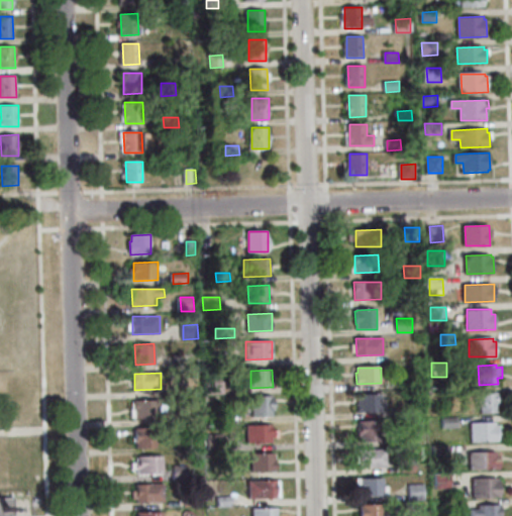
[(209,394),(208,380),(226,380),(226,394),(209,394)]
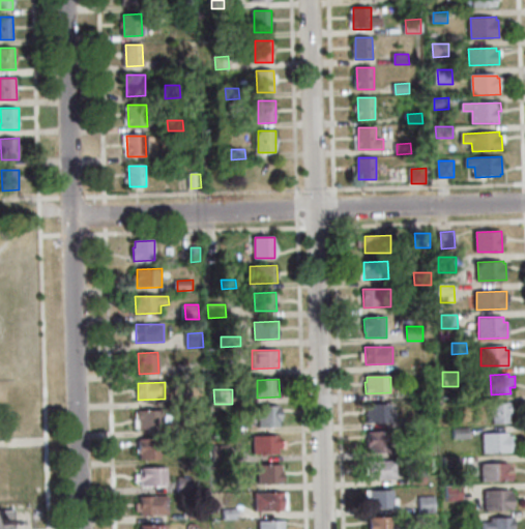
[(491,404),(492,424),(511,423),(511,403),(491,404)]
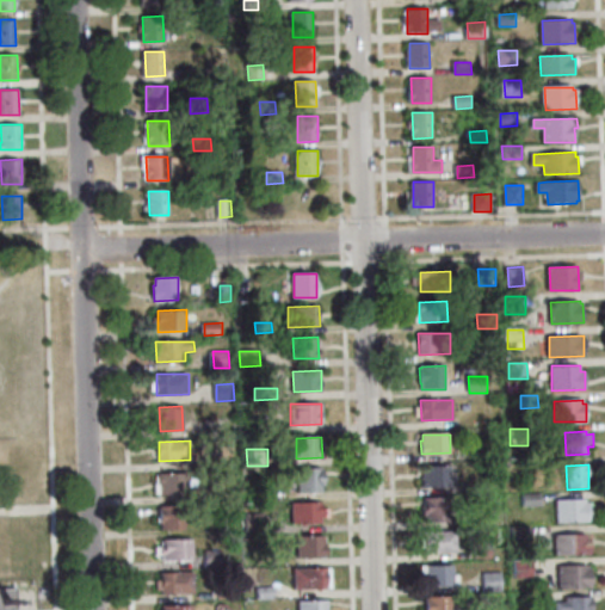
[(450,487),(424,487),(423,468),(450,467),(450,487)]
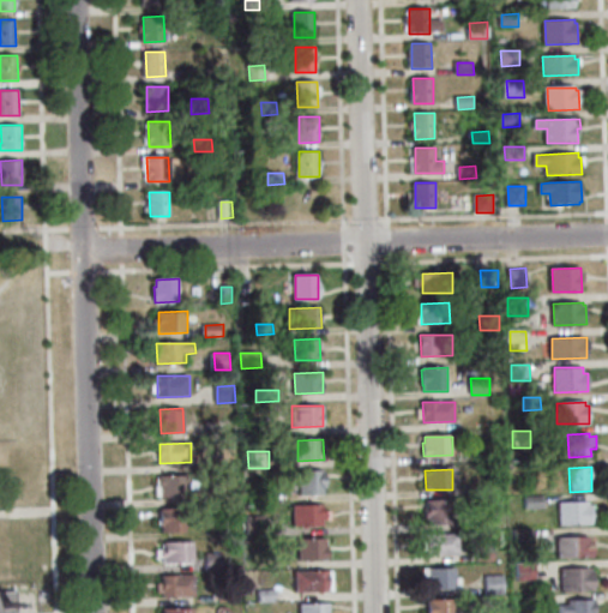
[(324,472),(324,473),(325,473),(325,488),(324,488),(324,493),(300,494),(300,472),(324,472)]
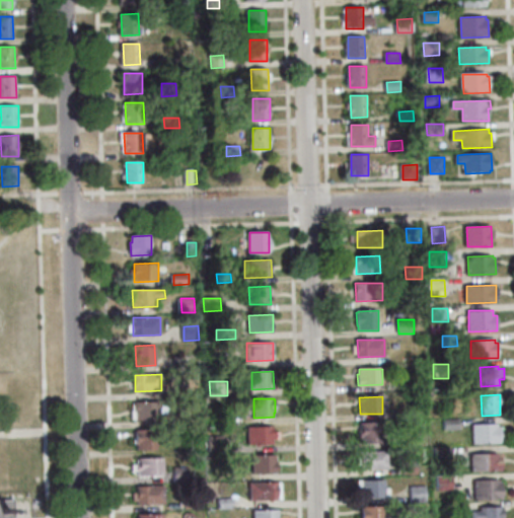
[(160,401),(160,419),(136,420),(135,401),(160,401)]
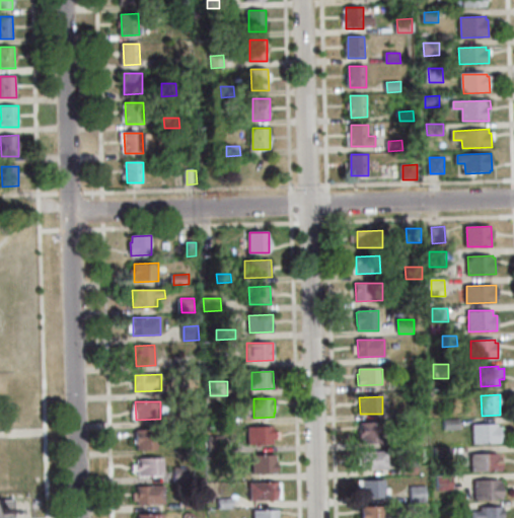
[(193,414),(193,426),(174,426),(174,414),(193,414)]
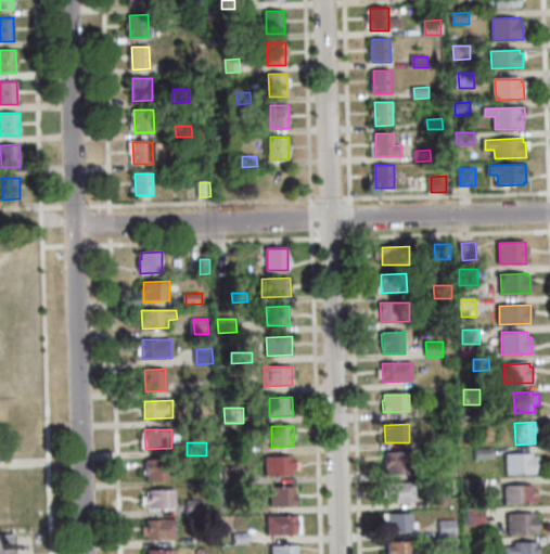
[(475,449),(476,461),(491,460),(491,449),(475,449)]
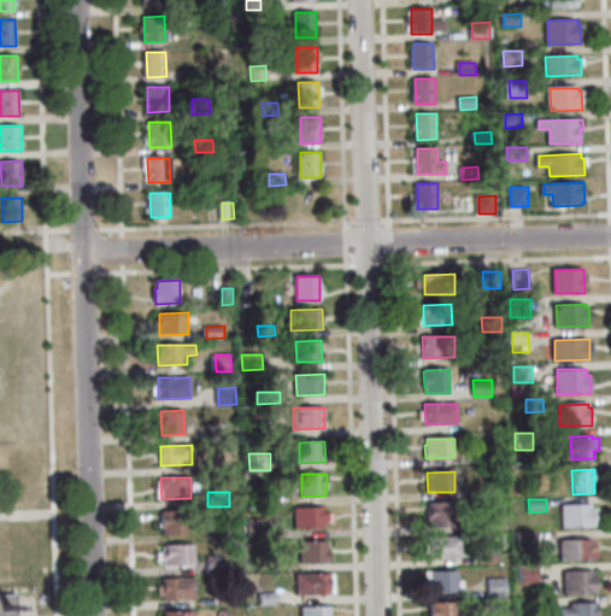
[(429,527),(429,503),(454,503),(454,527),(429,527)]
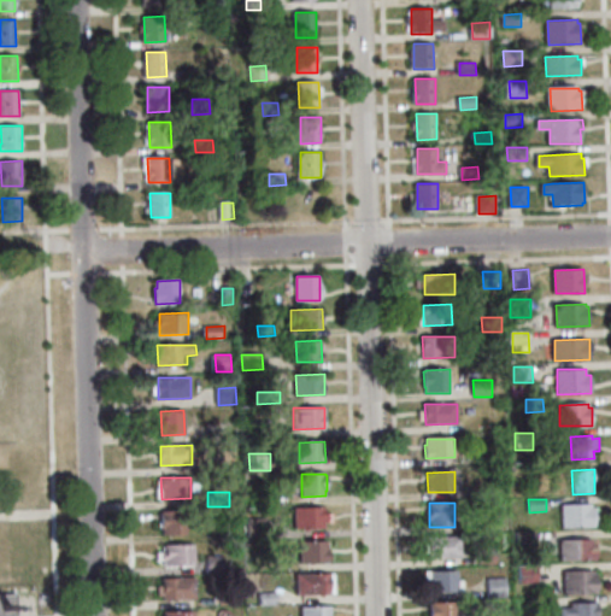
[(562,505),(562,528),(594,527),(594,508),(592,508),(592,504),(562,505)]
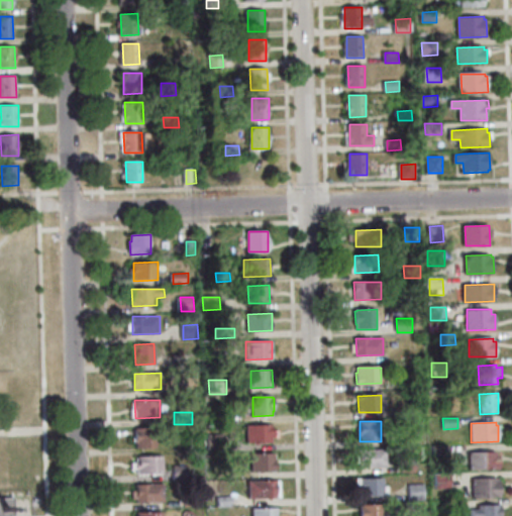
[(247,425),(274,424),(275,437),(273,437),(273,441),(247,442),(247,425)]
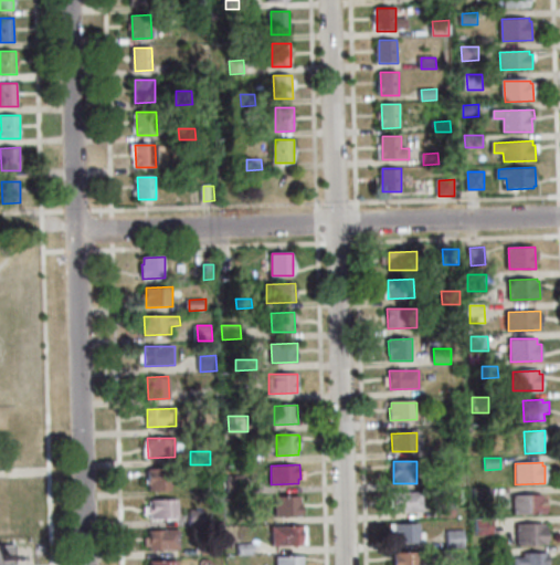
[(149,469),(171,469),(172,490),(149,491),(149,469)]
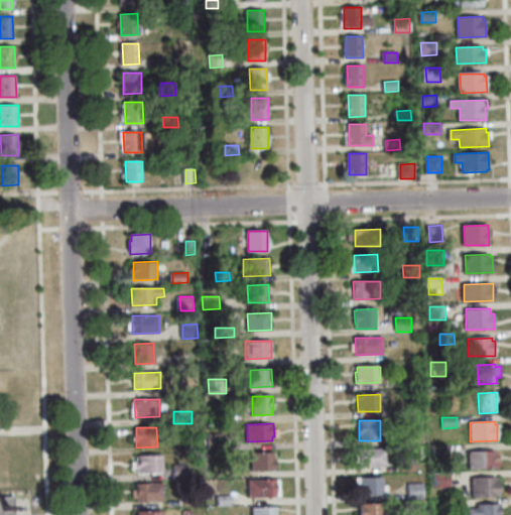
[(212,445),(211,433),(224,433),(224,445),(212,445)]
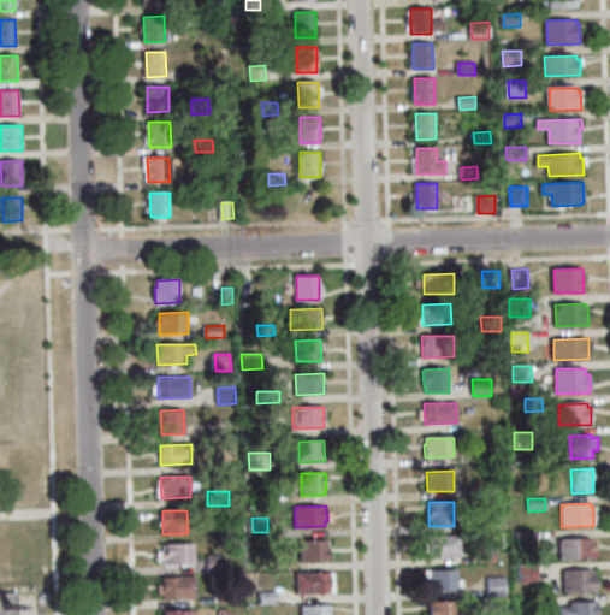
[(460,556),(427,557),(426,537),(460,536),(460,556)]
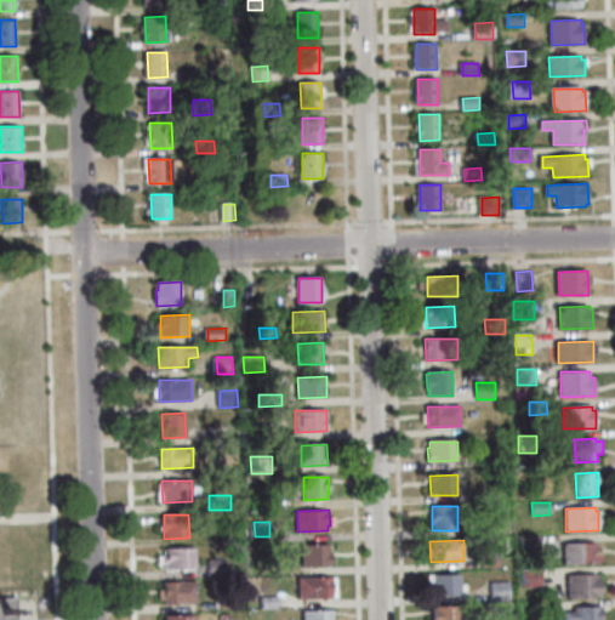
[(564,564),(601,564),(601,547),(597,547),(597,544),(564,544),(564,564)]
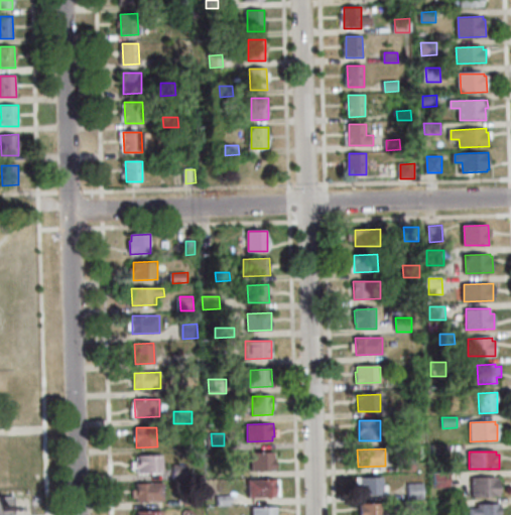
[(274,453),(275,470),(252,471),(251,453),(274,453)]
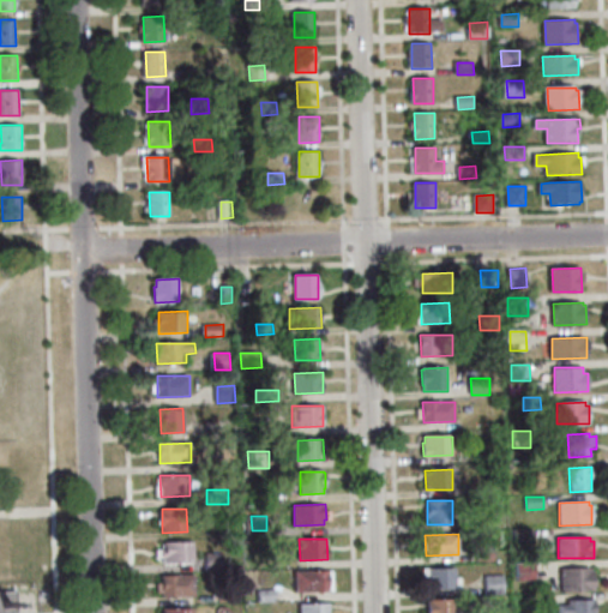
[(194,541),(194,563),(166,563),(164,542),(194,541)]
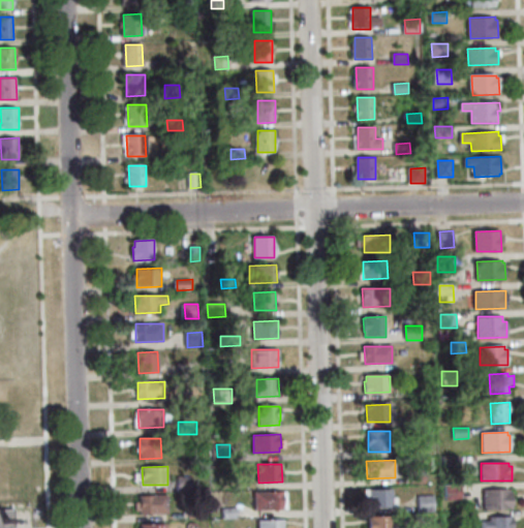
[(426,484),(411,484),(410,472),(426,472),(426,484)]
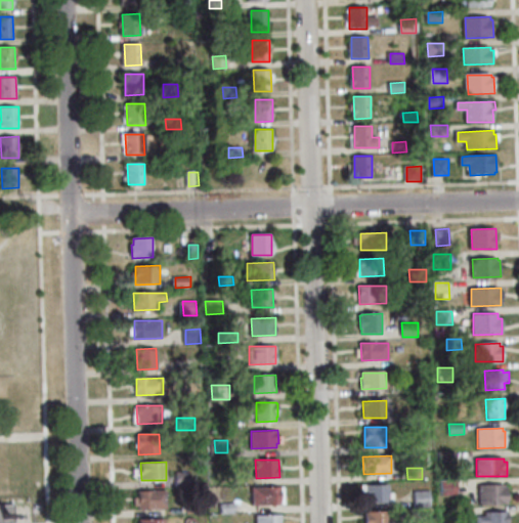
[(191,486),(177,486),(177,473),(190,473),(191,486)]
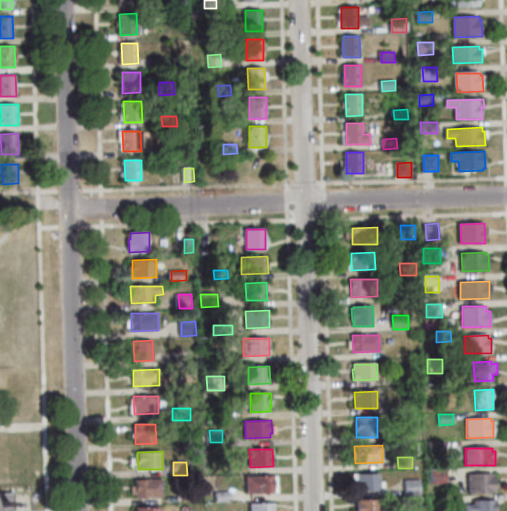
[(431,484),(447,483),(446,469),(430,470),(431,484)]
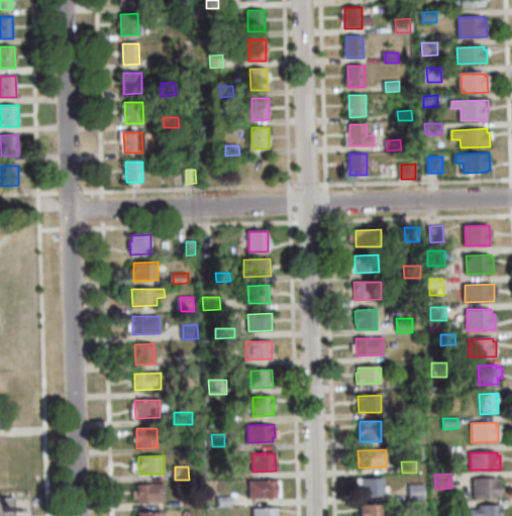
[(361,497),(361,489),(356,489),(356,479),(383,478),(383,487),(389,487),(389,496),(361,497)]
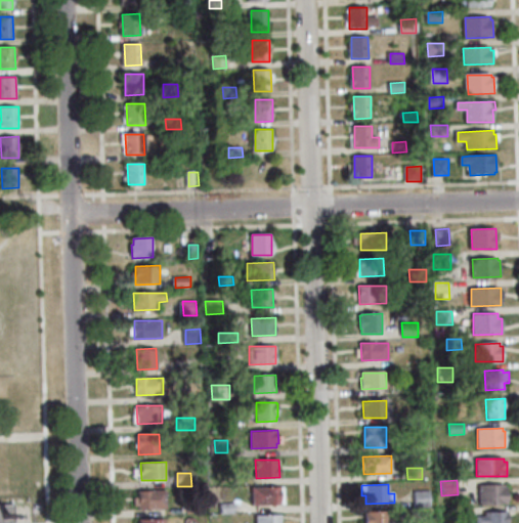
[(479,485),(479,505),(507,505),(507,487),(505,487),(505,485),(479,485)]
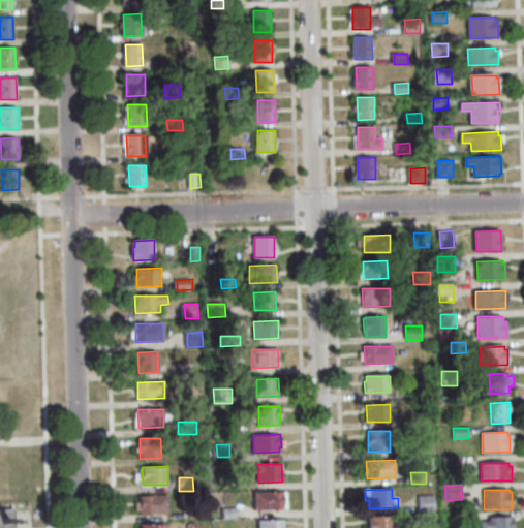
[(256,510),(255,493),(287,492),(287,509),(256,510)]
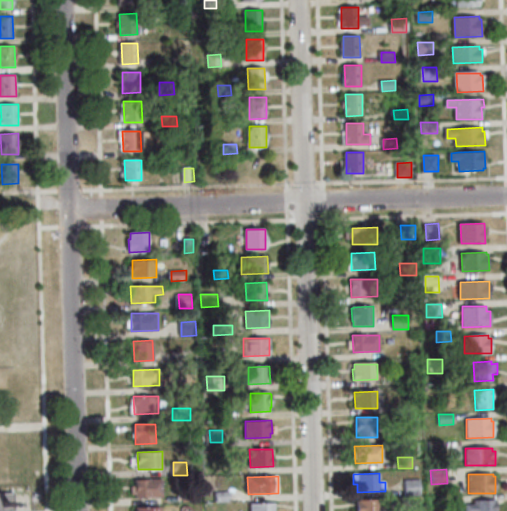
[(136,480),(163,480),(163,496),(137,497),(136,480)]
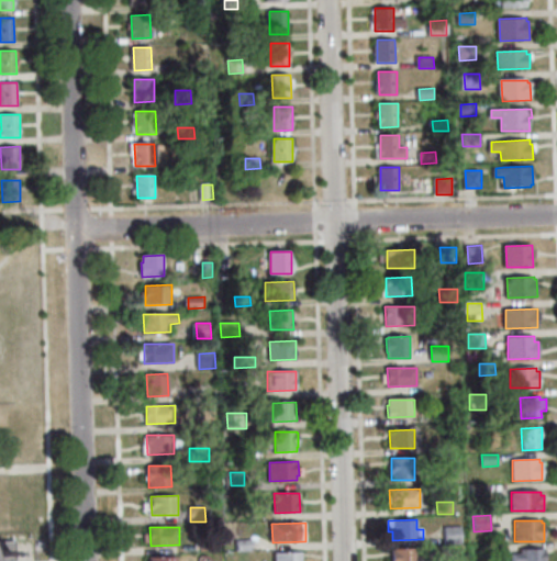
[(446,545),(445,527),(463,527),(463,543),(446,545)]
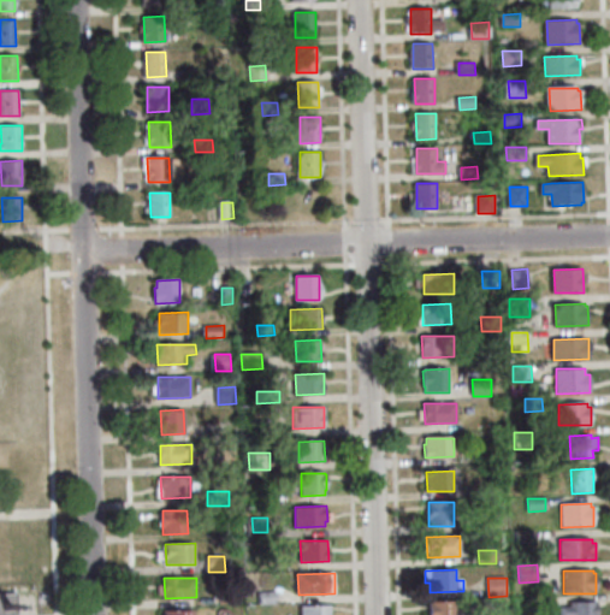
[(260,604),(260,592),(278,591),(278,604),(260,604)]
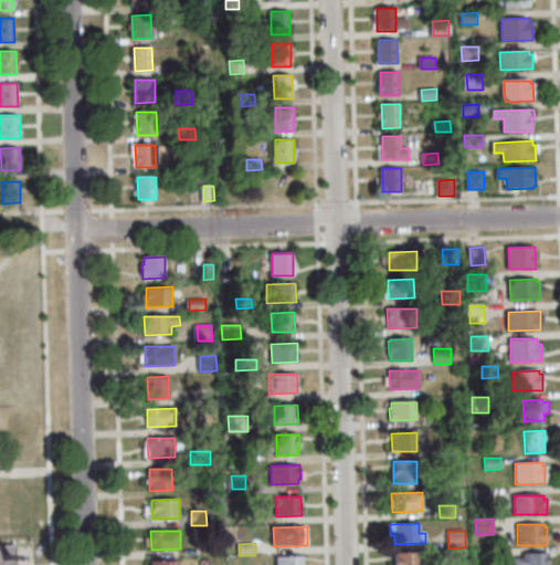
[(0,564),(0,545),(20,545),(21,564),(0,564)]
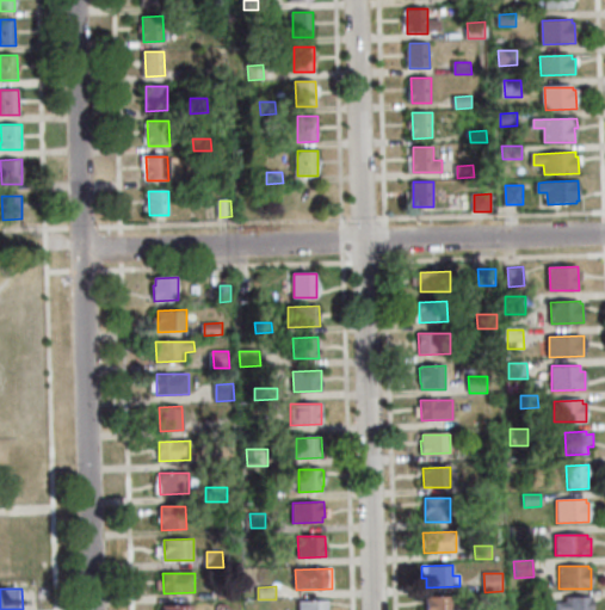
[(529,595),(529,607),(548,605),(548,593),(529,595)]
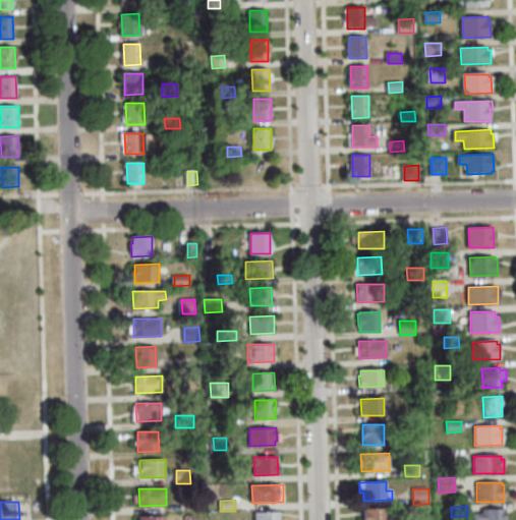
[(363,519),(363,511),(364,511),(364,509),(385,509),(385,519),(392,519),(363,519)]
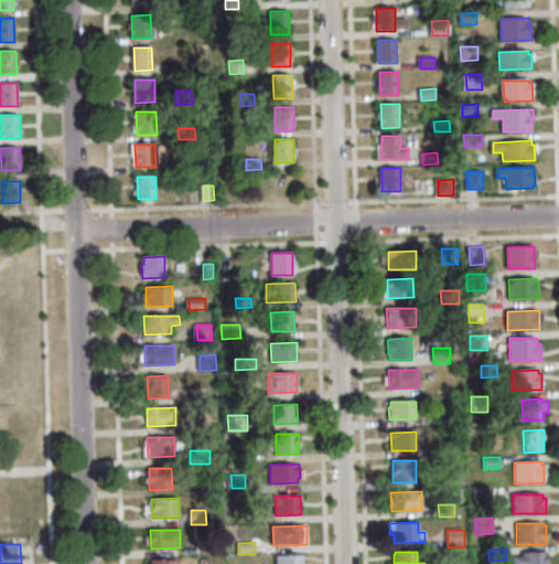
[(512,557),(512,563),(547,563),(547,552),(523,553),(523,557),(512,557)]
